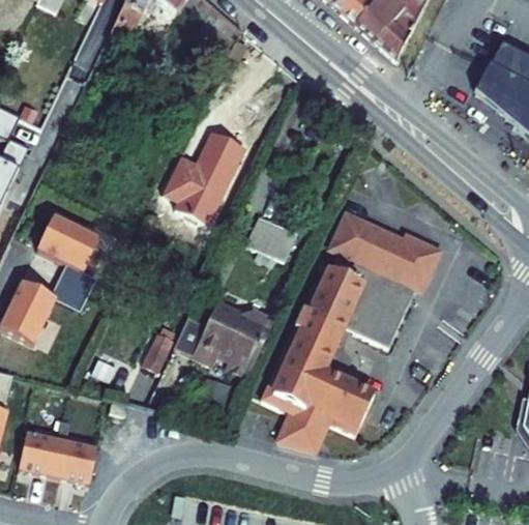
[(37,0),(36,1),(56,10),(60,0),(37,0)]
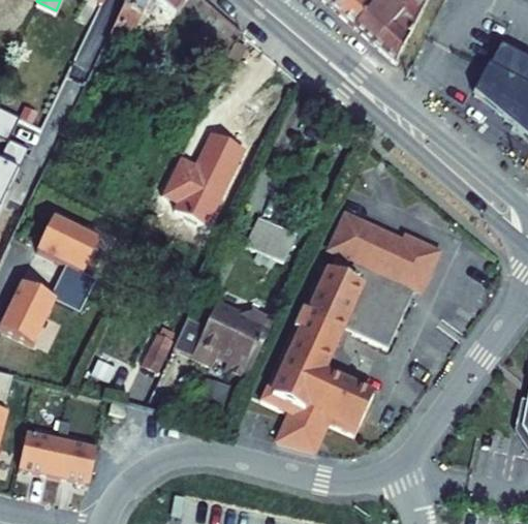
[(157,0),(174,14),(183,4),(186,0),(124,0),(109,31),(119,36),(127,40),(147,0),(157,0)]
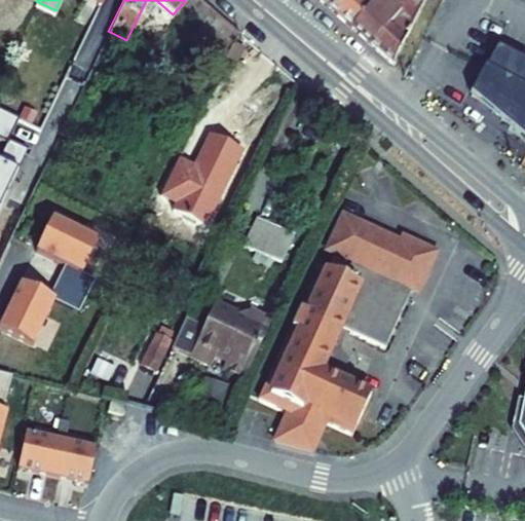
[(239,31),(201,0),(185,0),(182,4),(200,22),(186,38),(200,50),(204,46),(219,60),(239,31)]
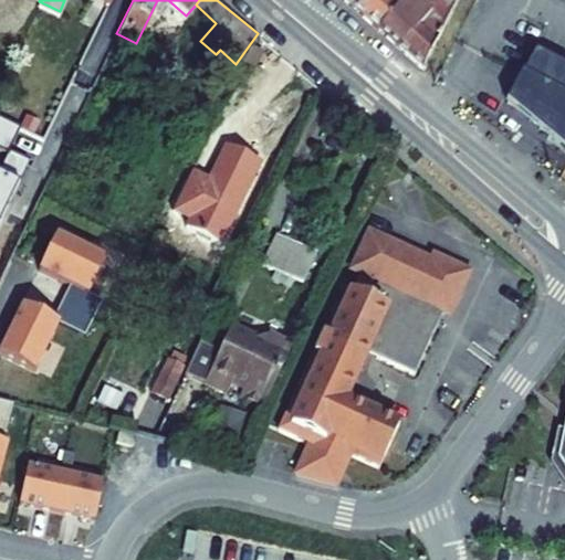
[(376,25),(397,0),(355,0),(352,4),(376,25)]
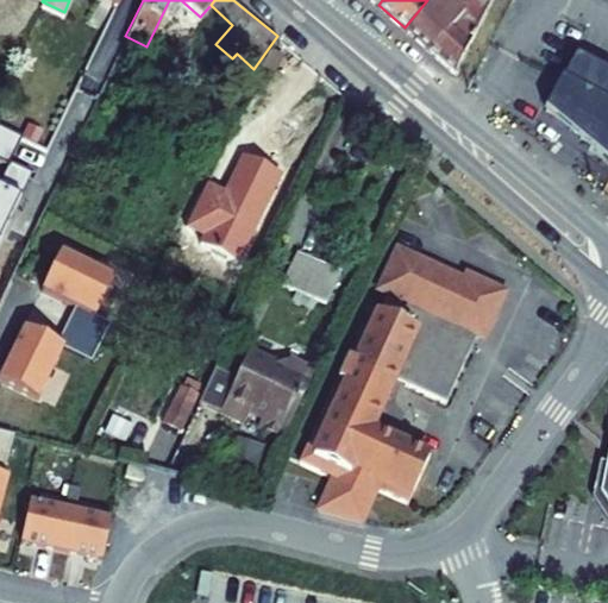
[(456,0),(427,0),(405,27),(428,48),(464,8),(456,0)]
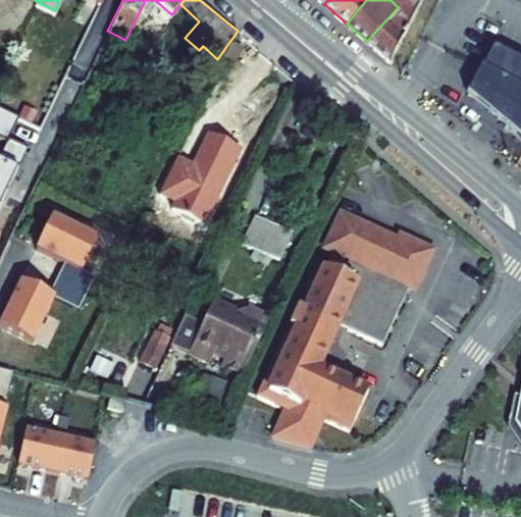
[(391,0),(398,7),(367,41),(389,60),(419,0),(391,0)]
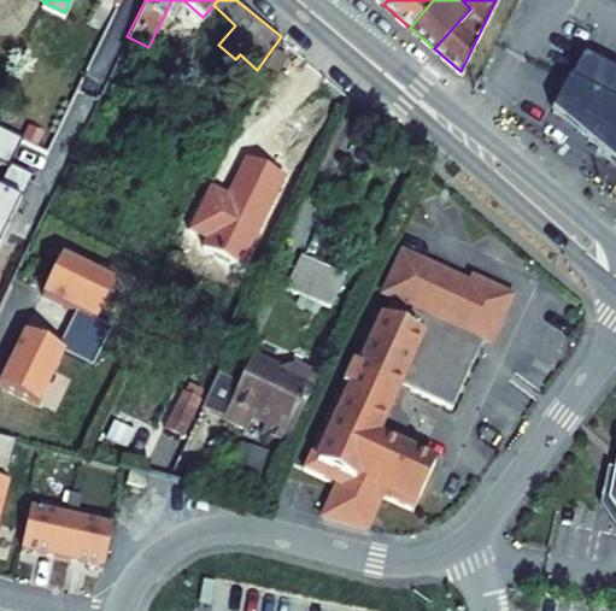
[(117,54),(130,60),(139,42),(127,36),(117,54)]
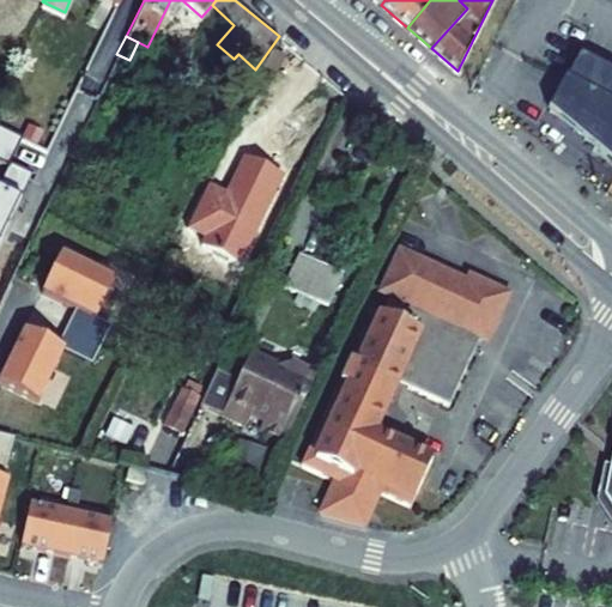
[(265,65),(276,71),(284,52),(274,46),(265,65)]
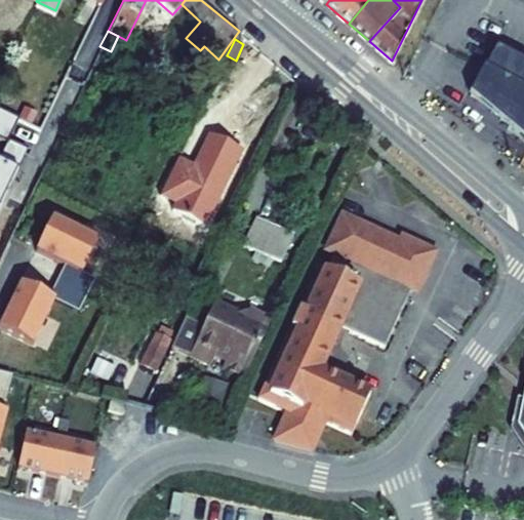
[(470,91),(517,116),(512,127),(523,137),(523,58),(494,43),(470,91)]
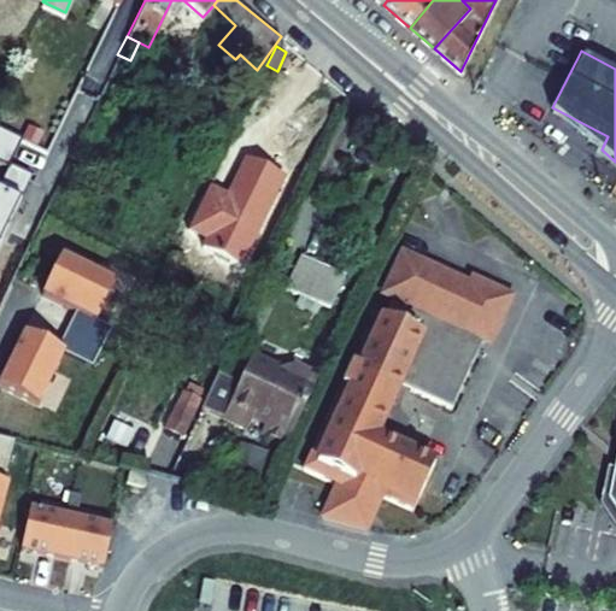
[(25,130),(0,118),(0,234),(29,171),(11,163),(25,130)]
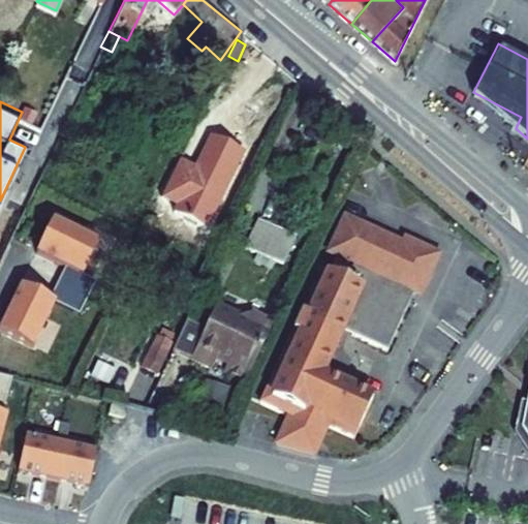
[(178,155),(159,193),(176,202),(180,192),(211,209),(242,148),(210,131),(193,163),(178,155)]
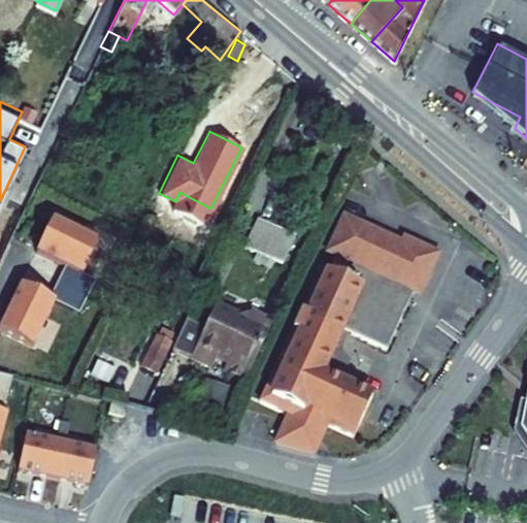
[(207,222),(211,213),(210,208),(179,192),(175,201),(172,207),(202,223),(207,222)]
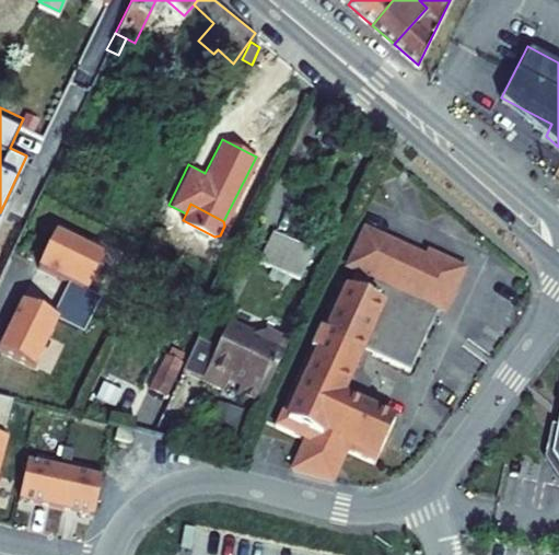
[(105,246),(58,223),(41,262),(88,284),(105,246)]
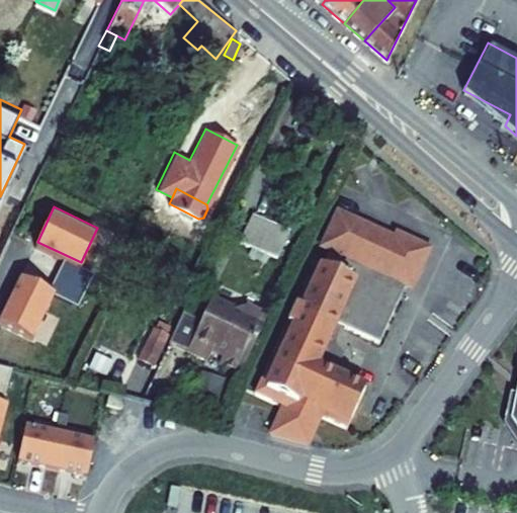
[(253,390),(282,403),(270,431),(307,441),(312,429),(308,427),(315,411),(319,413),(345,425),(363,387),(313,363),(333,320),(335,316),(345,321),(343,325),(377,340),(403,286),(408,286),(410,284),(429,244),(397,230),(395,234),(338,207),(322,242),(330,246),(322,261),(315,258),(253,390)]
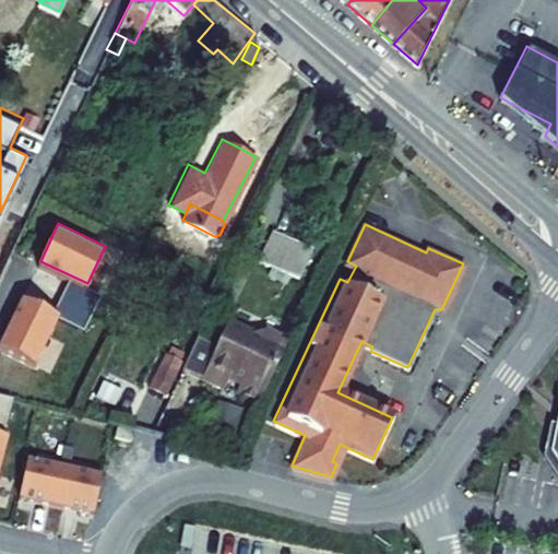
[(291,272),(298,277),(312,246),(273,228),(259,258),(271,263),(291,272)]
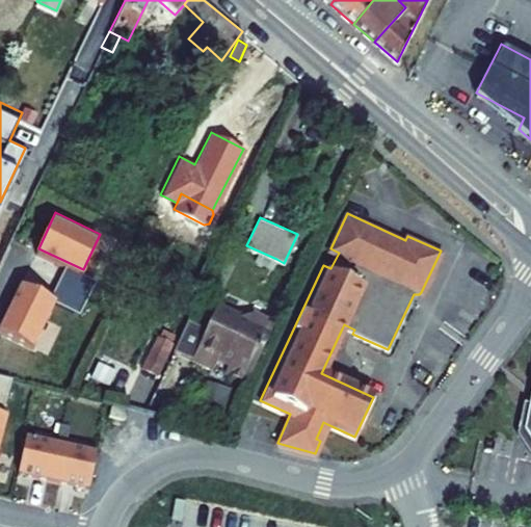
[(258,251),(254,260),(272,268),(276,259),(258,251)]
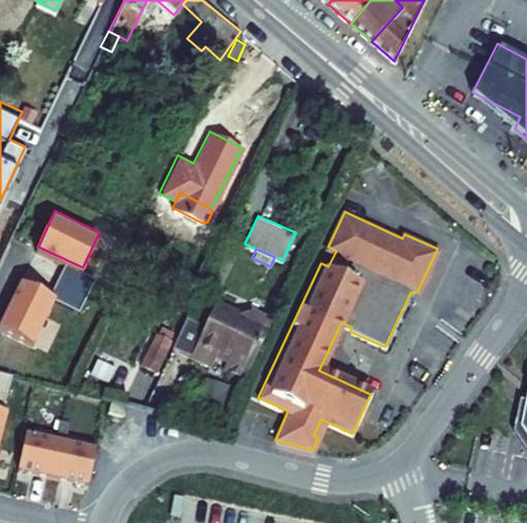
[(54,291),(22,276),(1,324),(34,337),(54,291)]
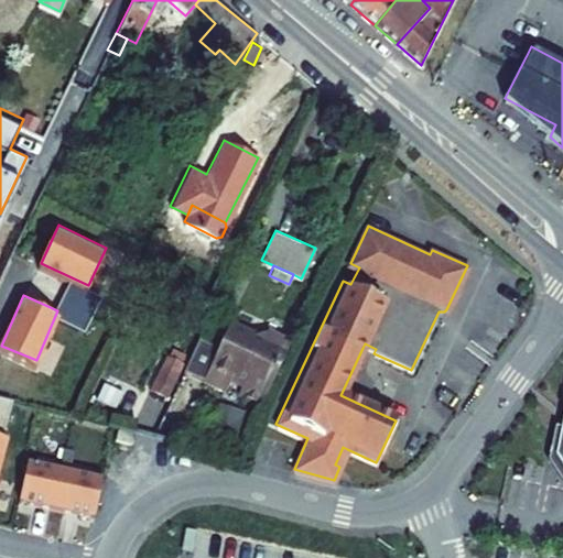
[(268,327),(253,334),(229,321),(217,347),(198,338),(183,370),(225,390),(230,378),(241,383),(239,389),(263,400),(291,338),(268,327)]
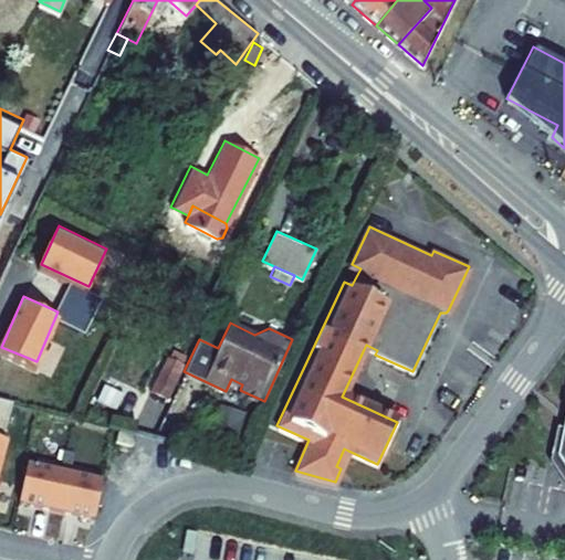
[(181,361),(186,352),(174,347),(169,355),(181,361)]
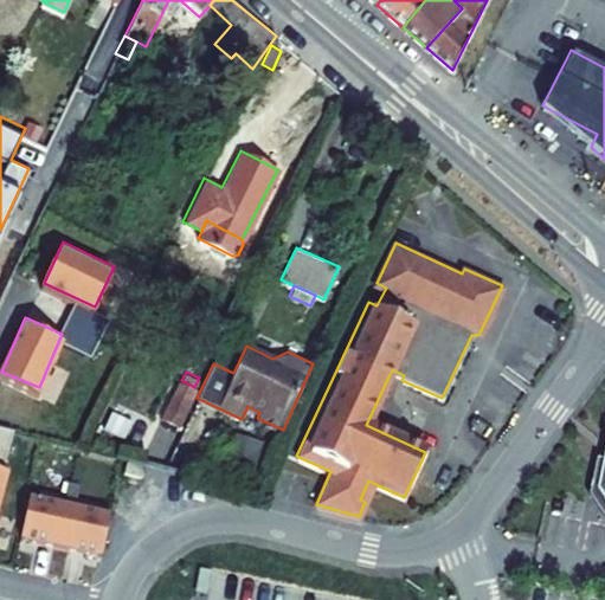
[(161,419),(177,426),(195,387),(194,387),(181,380),(180,380),(161,419)]
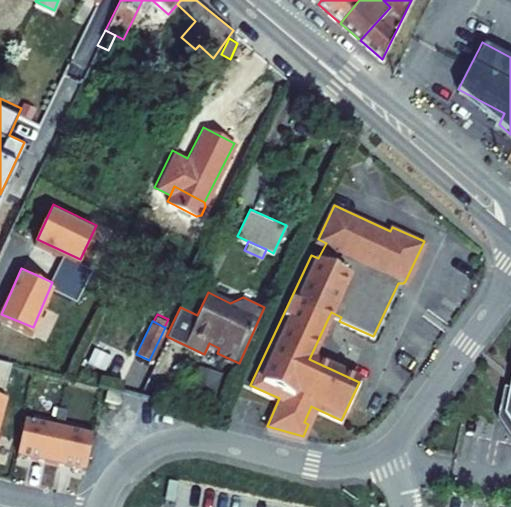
[(0,396),(10,361),(0,358),(0,396)]
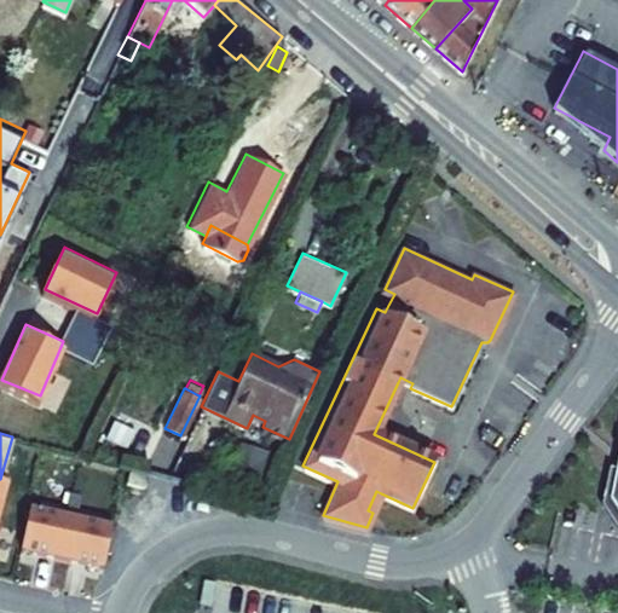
[(238,440),(230,466),(259,475),(267,450),(238,440)]
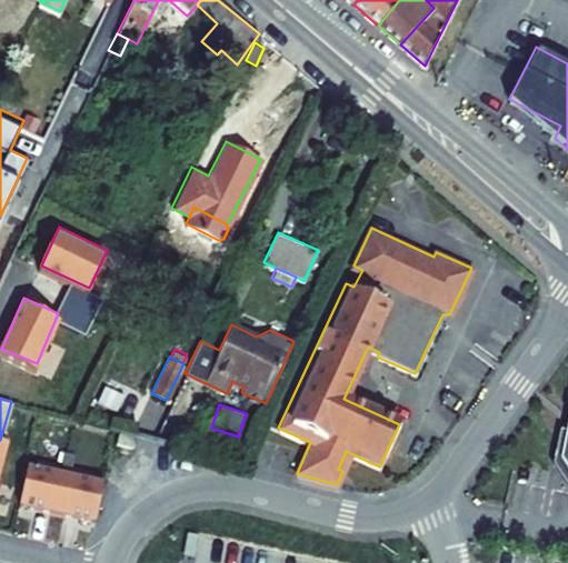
[(119,430),(116,442),(131,445),(135,433),(119,430)]
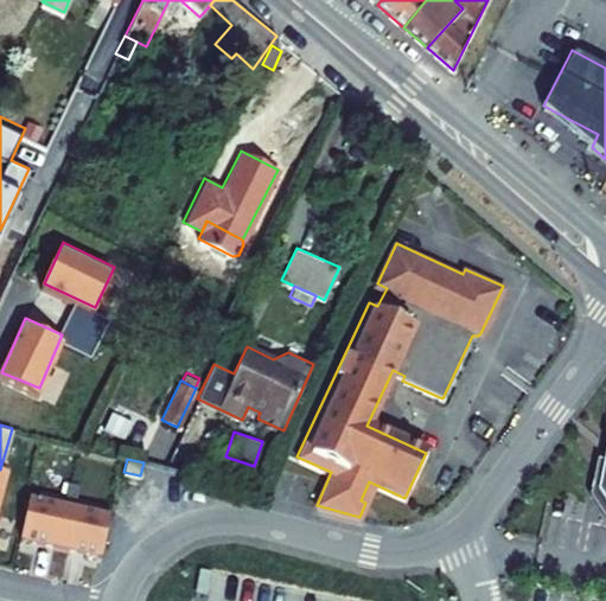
[(113,510),(31,493),(23,535),(104,550),(113,510)]
